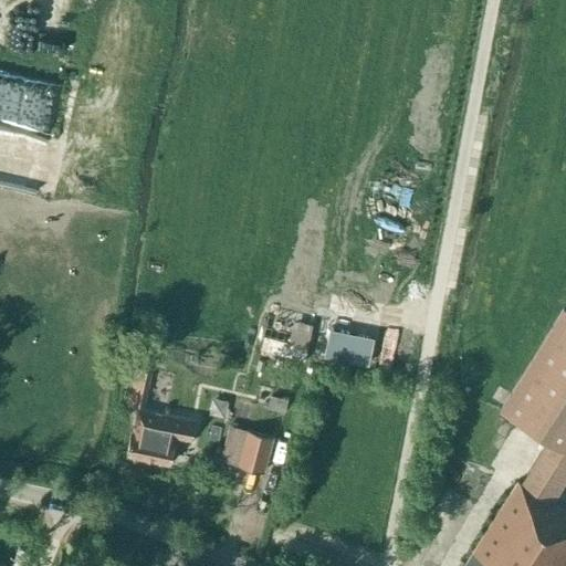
[(546,441),(521,483),(516,481),(463,565),(565,565),(565,513),(551,503),(565,478),(565,313),(562,310),(499,411),(546,441)]
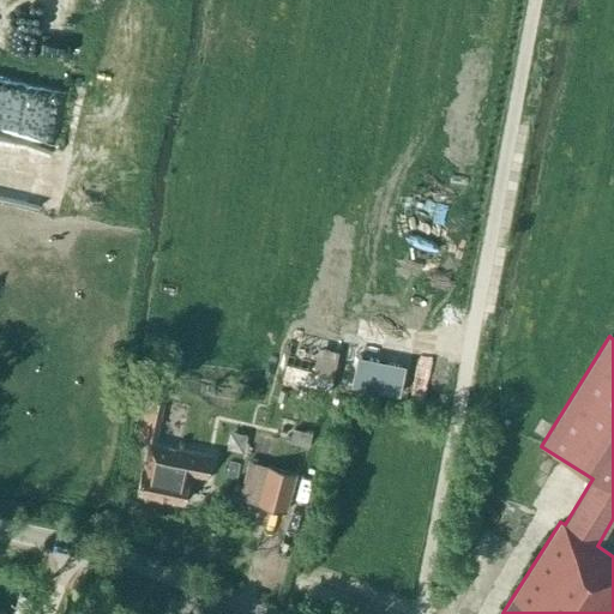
[(408,368),(360,359),(354,390),(402,399),(408,368)]
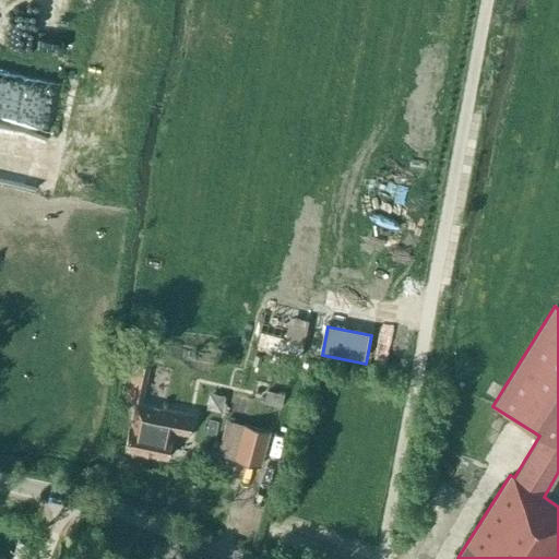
[(259,332),(256,346),(299,356),(302,342),(284,337),(259,332)]
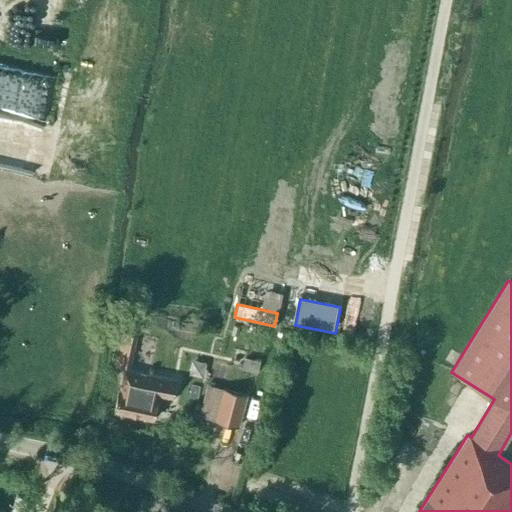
[(243,357),(240,369),(256,373),(259,361),(243,357)]
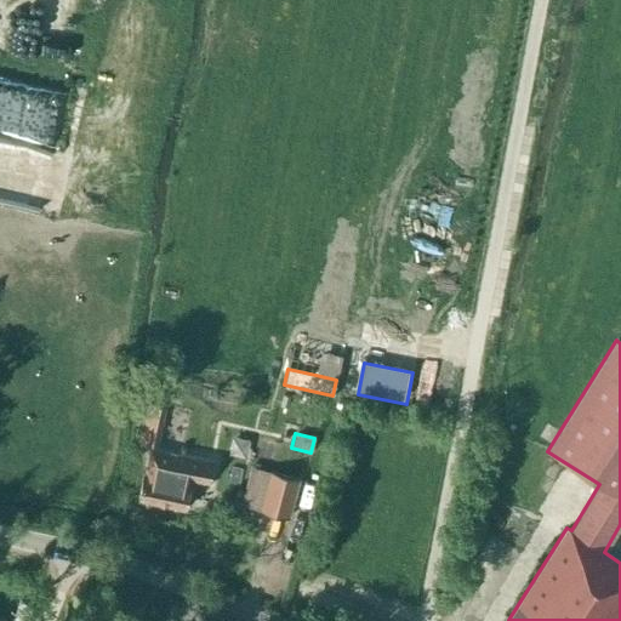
[(214,461),(176,453),(176,454),(151,448),(144,474),(143,473),(137,497),(186,508),(191,484),(208,488),(214,461)]
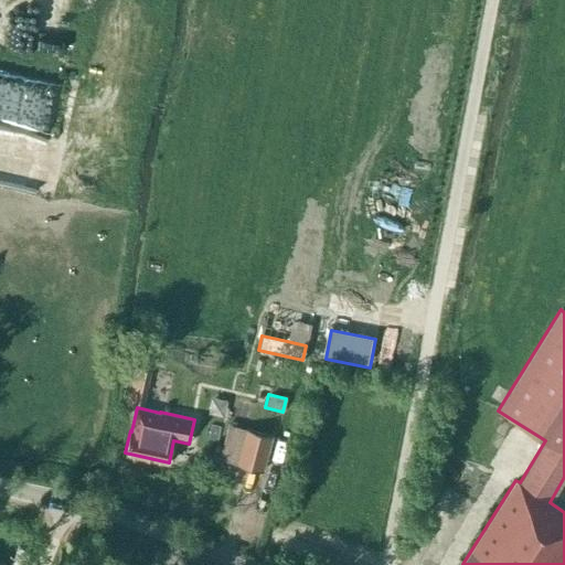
[(272,434),(246,427),(237,461),(263,468),(272,434)]
